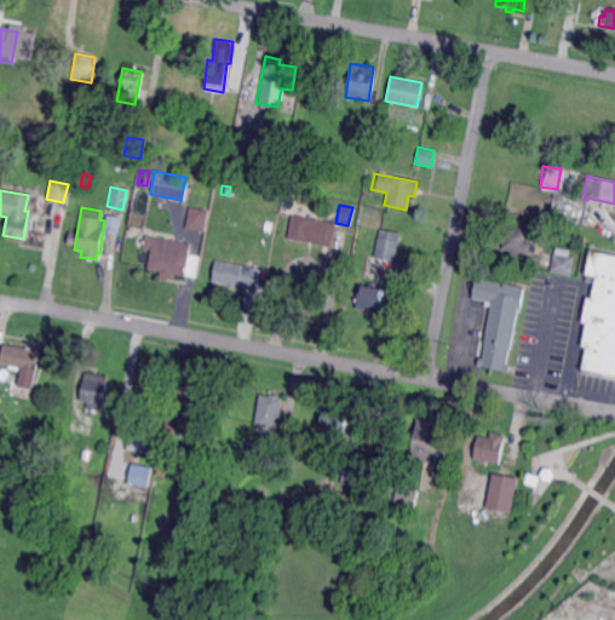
[(201,233),(182,228),(187,207),(205,211),(201,233)]
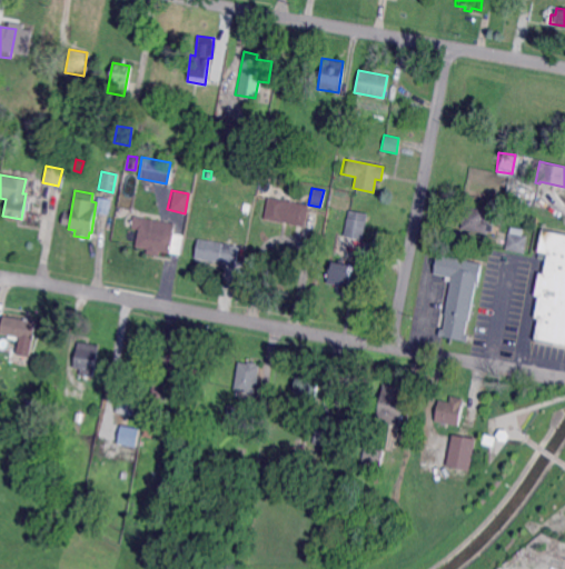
[(303,226),(263,218),(266,197),(295,202),(295,206),(306,208),(303,226)]
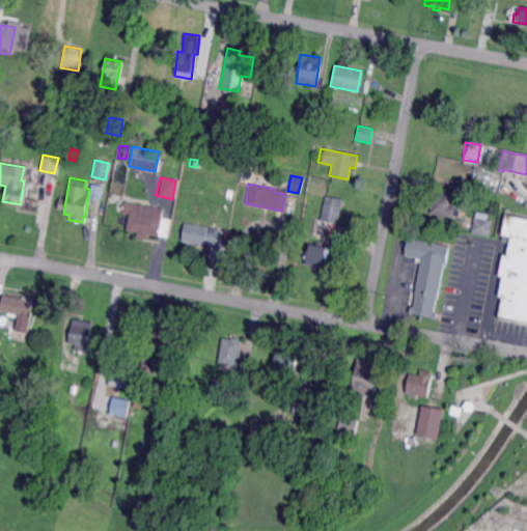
[(458,216),(453,215),(452,219),(428,214),(430,207),(426,207),(428,199),(431,200),(433,193),(449,196),(450,192),(463,194),(458,216)]
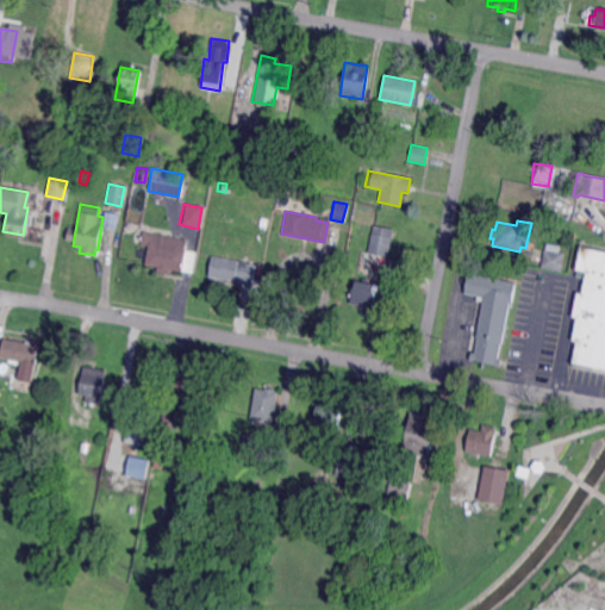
[(386,257),(367,253),(372,225),(392,229),(386,257)]
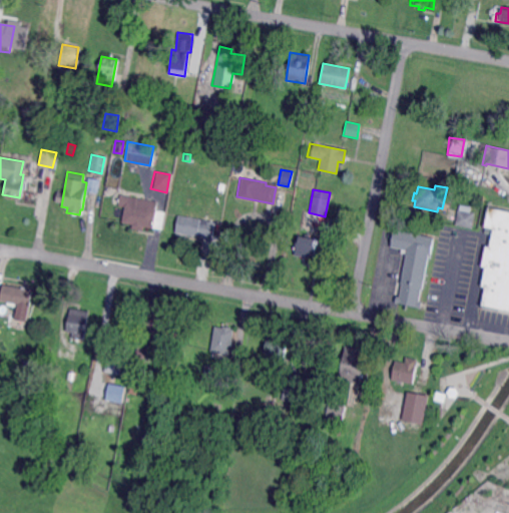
[(149,228),(140,226),(139,231),(128,229),(129,224),(119,222),(123,203),(124,203),(125,196),(154,202),(149,228)]
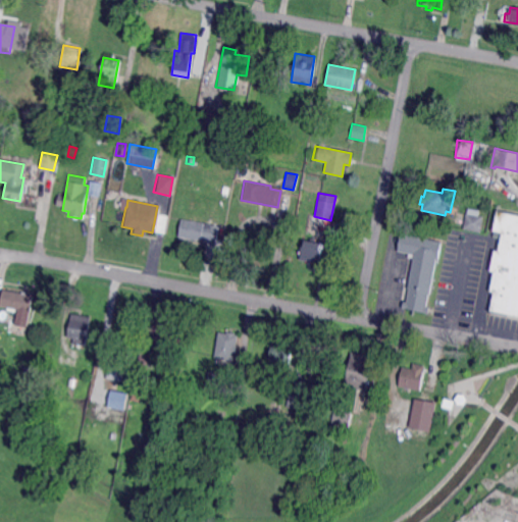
[(517,316),(489,311),(493,292),(488,291),(493,271),(488,270),(494,250),(497,251),(501,232),(493,230),(497,211),(517,215),(517,316)]
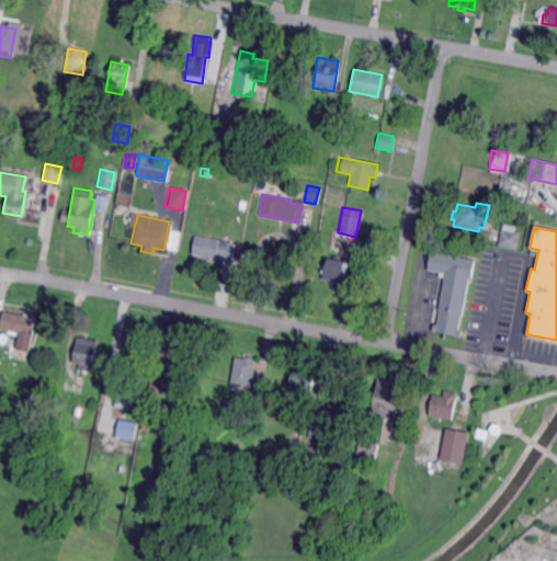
[(514,250),(496,245),(499,229),(518,233),(514,250)]
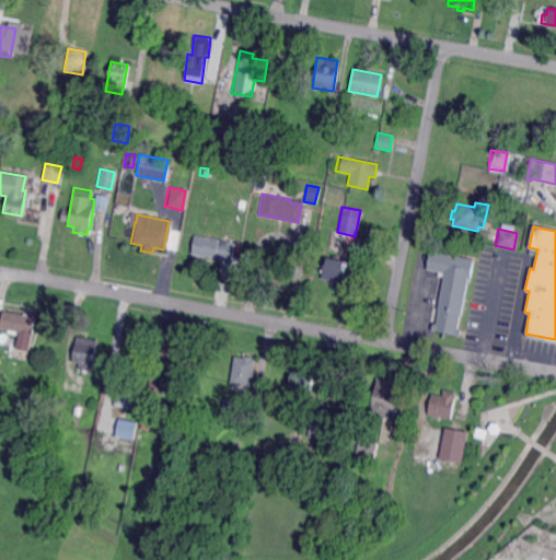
[(230,258),(189,252),(193,234),(232,242),(230,258)]
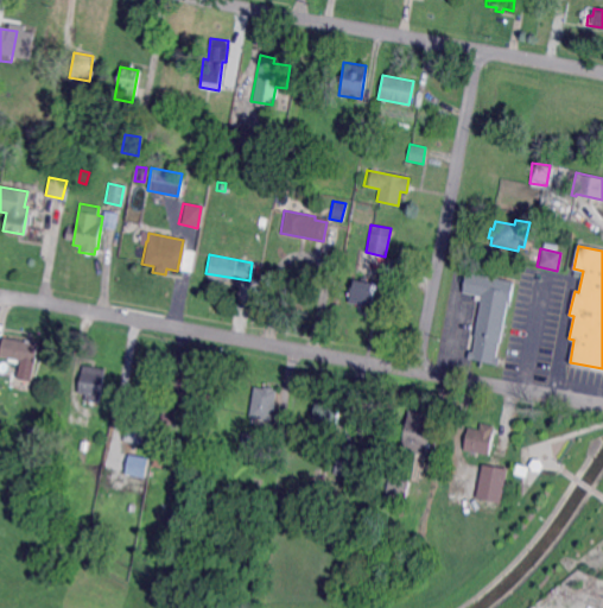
[(508,301),(506,299),(494,356),(497,358),(496,363),(467,356),(468,350),(471,350),(474,335),(473,335),(481,299),(473,297),(473,293),(461,291),(465,271),(512,282),(508,301)]
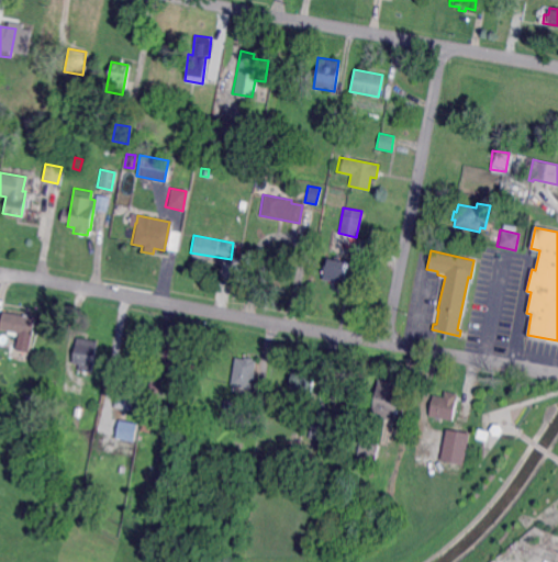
[(343,281),(336,280),(335,284),(322,281),(326,258),(346,262),(343,281)]
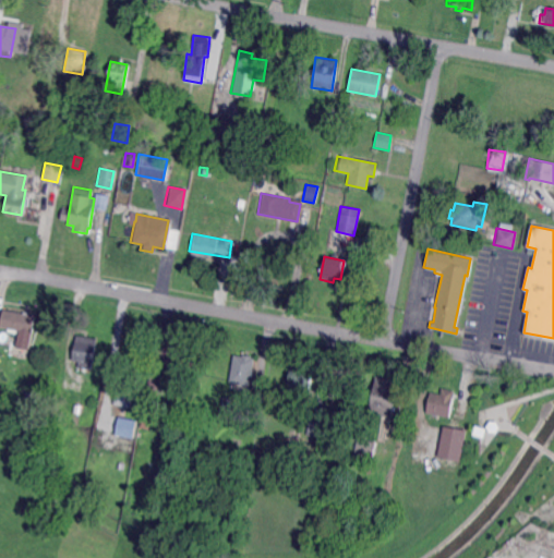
[(22,313),(22,312),(26,312),(26,314),(34,316),(31,334),(16,330),(15,334),(5,331),(7,329),(0,327),(0,315),(1,310),(22,313)]
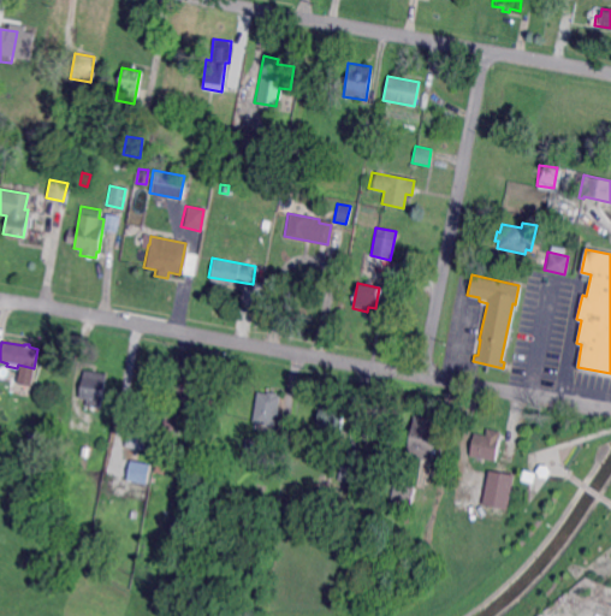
[(100,408),(84,406),(85,398),(78,397),(83,369),(106,373),(100,408)]
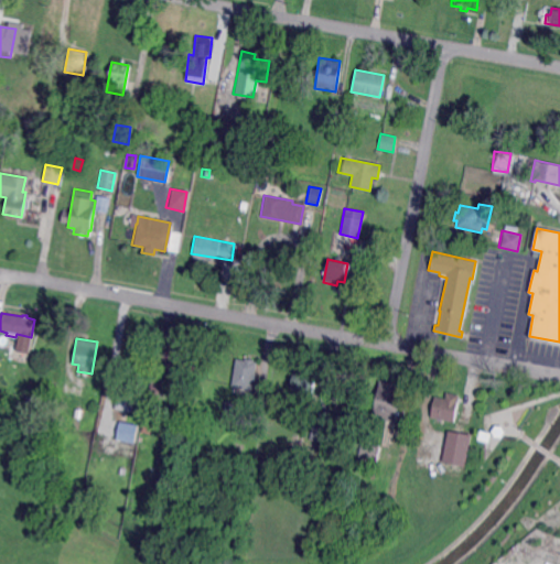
[(254,361),(256,362),(251,389),(230,386),(235,358),(244,360),(244,358),(254,359),(254,361)]
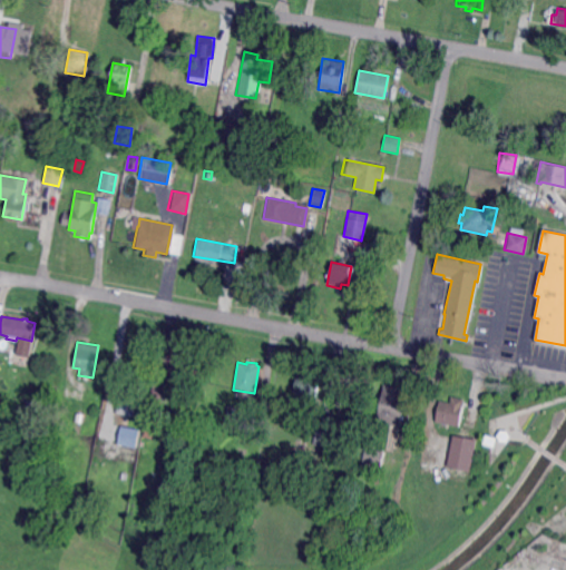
[(315,379),(318,379),(314,397),(310,396),(309,400),(302,399),(303,395),(292,393),(296,374),(300,375),(301,370),(316,373),(315,379)]
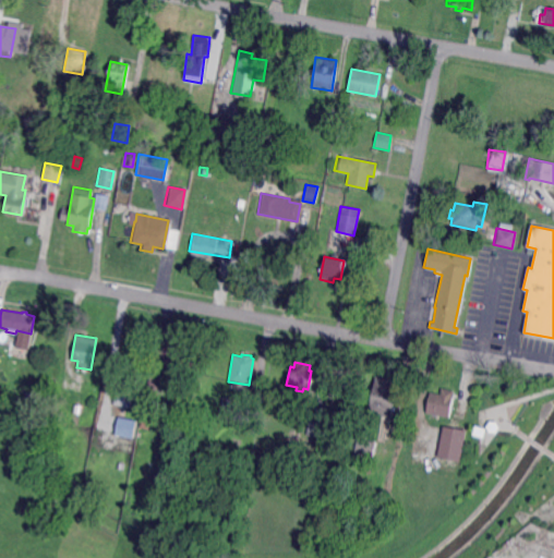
[(157,398),(144,396),(148,374),(161,376),(157,398)]
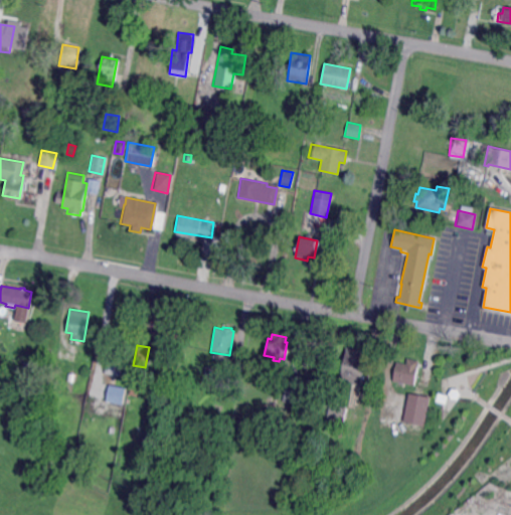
[(358,385),(345,383),(346,379),(338,377),(344,347),(362,350),(361,355),(364,355),(358,385)]
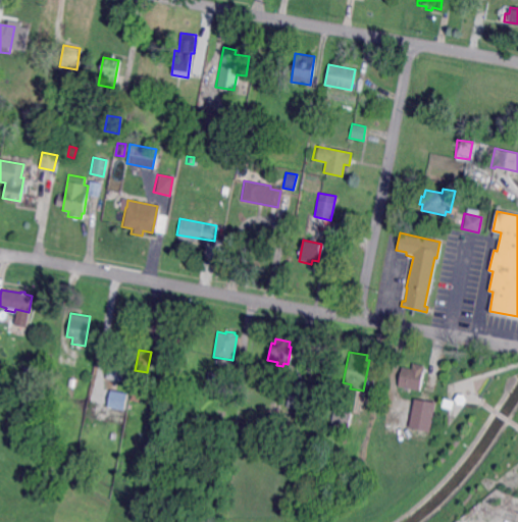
[(120,381),(104,378),(108,360),(124,363),(120,381)]
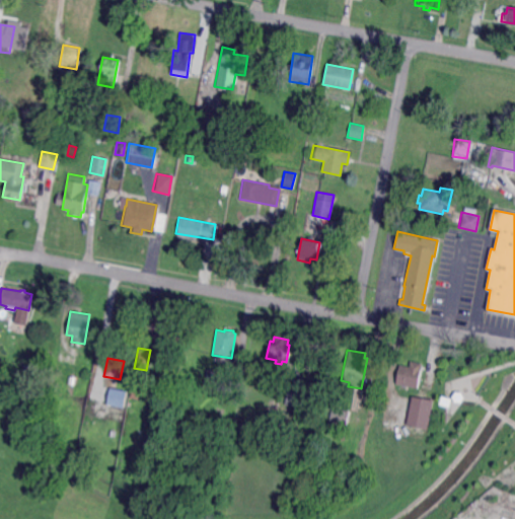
[(415,389),(393,384),(397,365),(407,368),(408,362),(420,364),(415,389)]
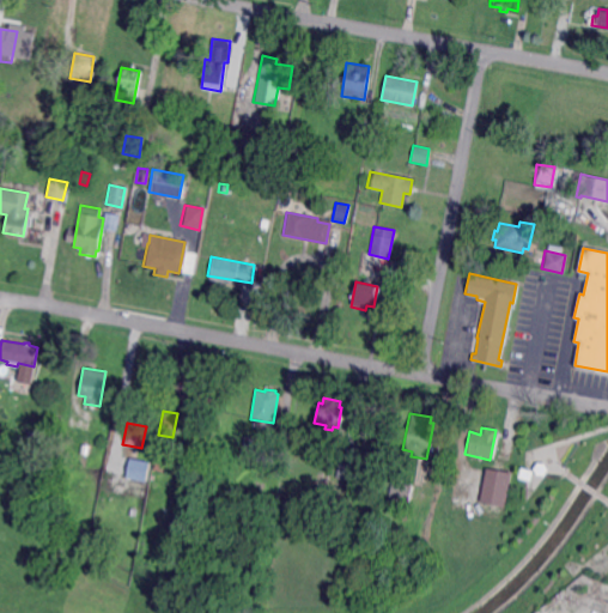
[(34,451),(22,450),(23,441),(35,442),(34,451)]
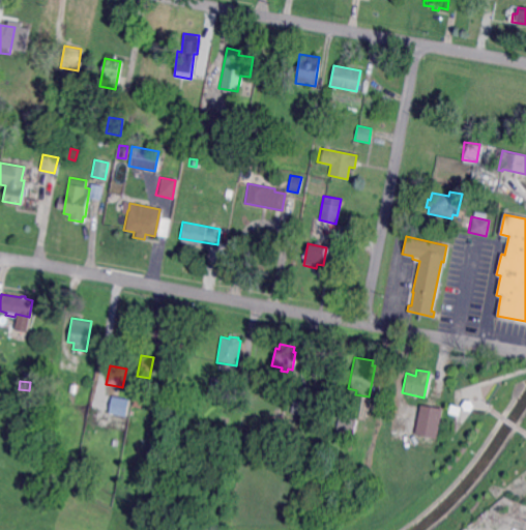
[(106,412),(122,415),(125,399),(109,395),(106,412)]
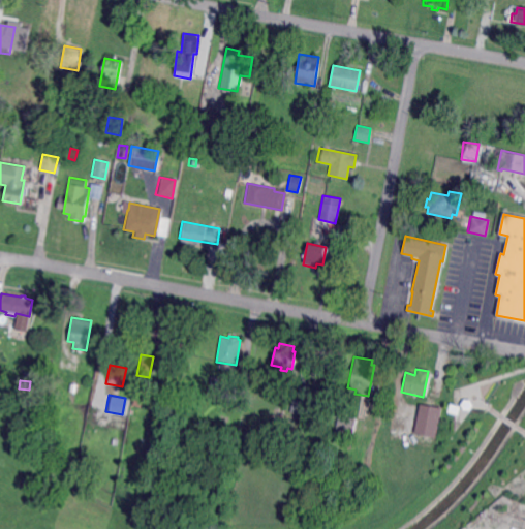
[(304,414),(289,412),(291,398),(306,400),(304,414)]
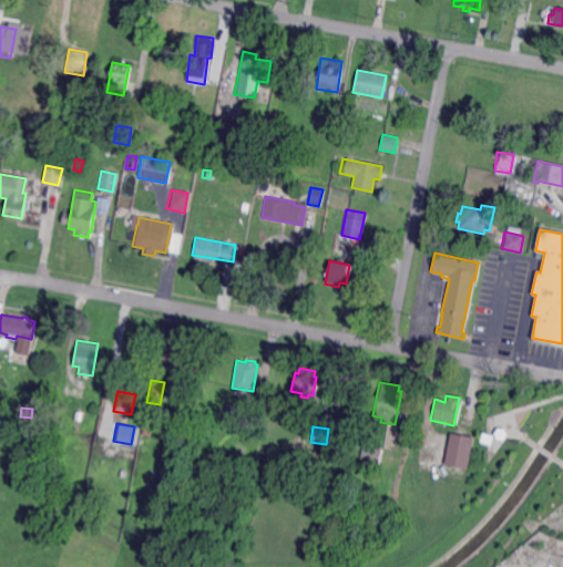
[(466,467),(442,463),(448,433),(471,436),(466,467)]
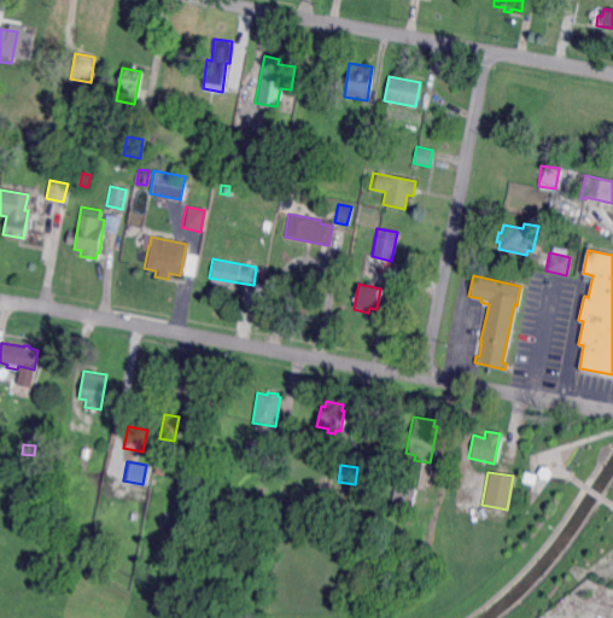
[(410,508),(403,507),(402,514),(389,512),(395,485),(414,490),(410,508)]
